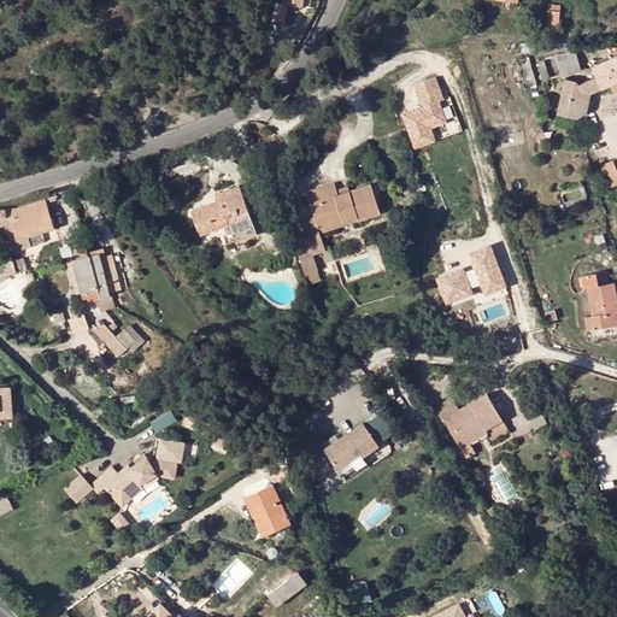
[(285,0),(285,5),(274,5),(272,24),(283,25),(286,6),(304,9),(304,0),(285,0)]
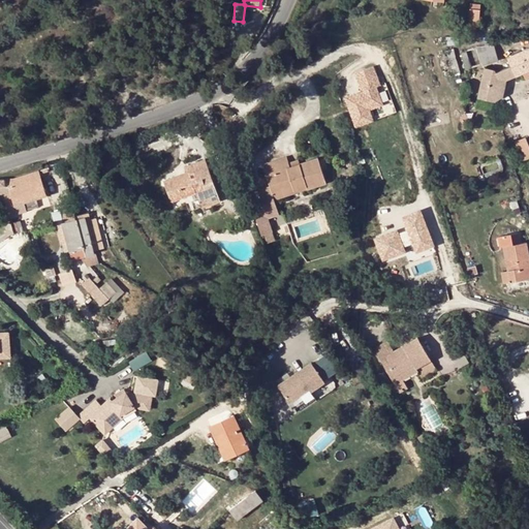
[(471,5),(470,20),(479,21),(480,5),(471,5)]
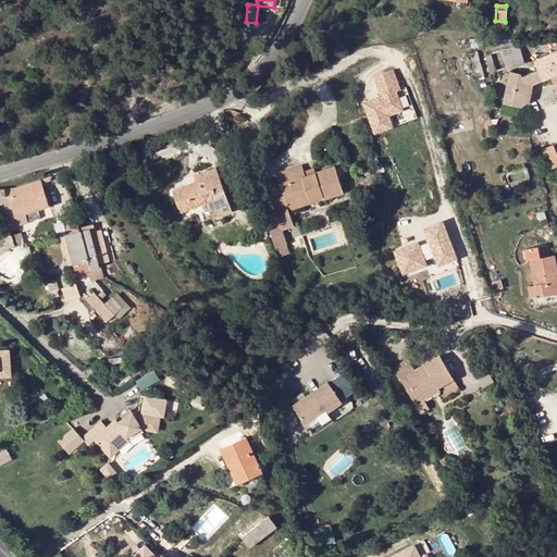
[(520,48),(502,51),(508,69),(524,64),(520,48)]
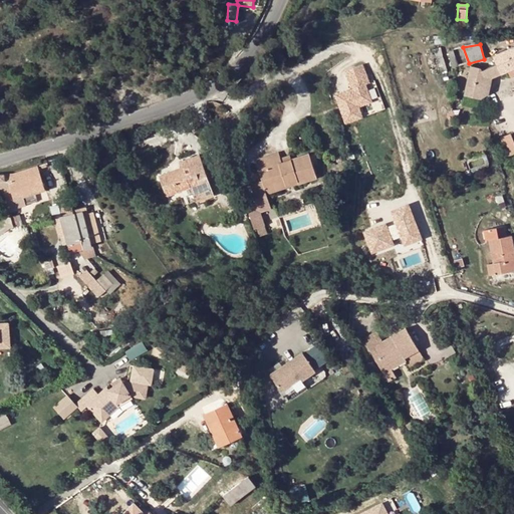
[(502,74),(502,75),(509,72),(513,69),(513,48),(494,56),(498,67),(502,74)]
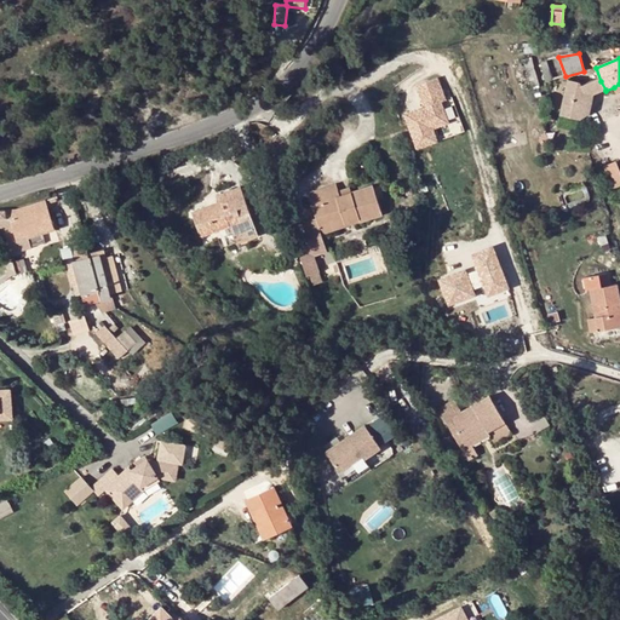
[(547,82),(552,80),(547,62),(541,64),(547,82)]
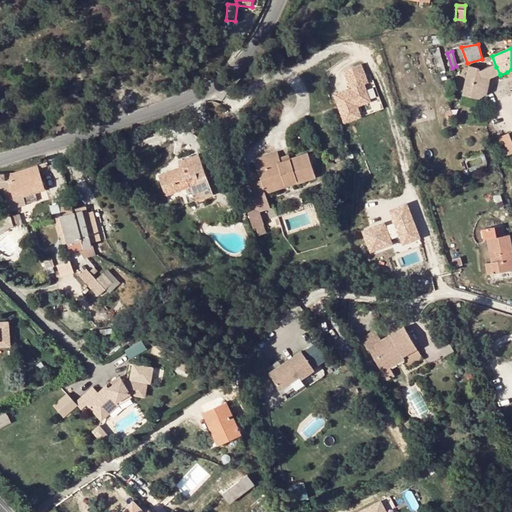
[(442,60),(436,61),(439,72),(445,70),(442,60)]
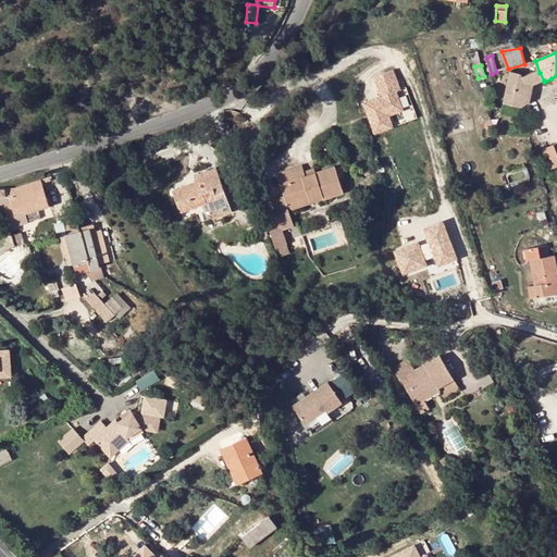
[(533,85),(544,81),(540,73),(539,73),(539,71),(530,75),(533,85)]
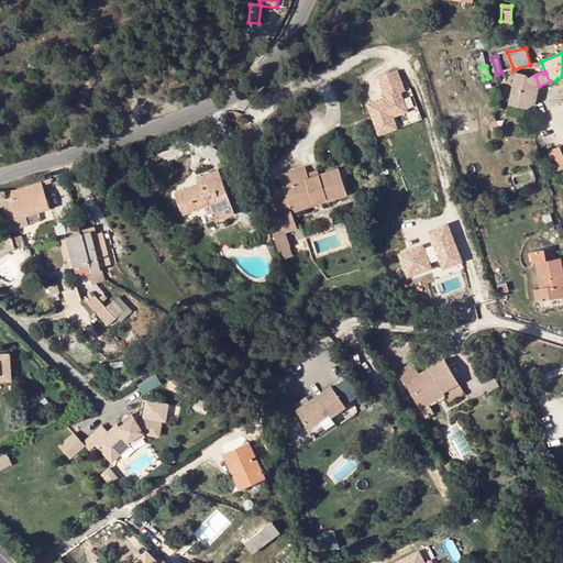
[(370,106),(379,138),(397,131),(394,120),(409,114),(401,95),(406,94),(399,74),(379,80),(386,100),(370,106)]
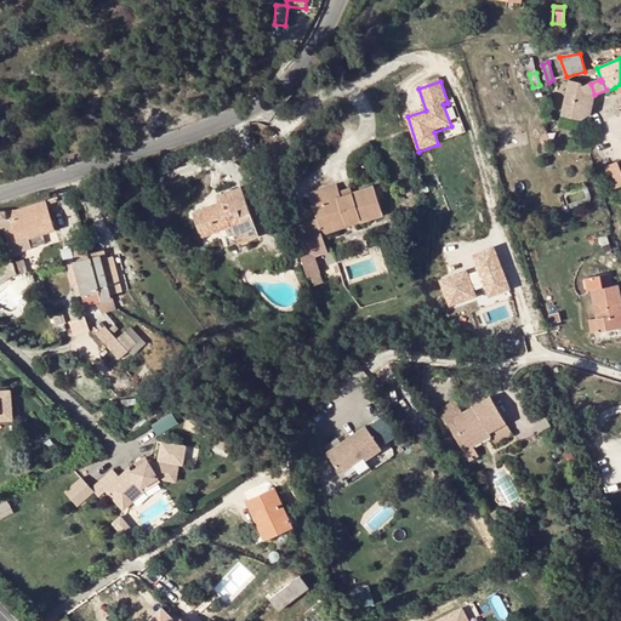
[(581,83),(569,81),(569,86),(567,119),(580,120),(587,121),(594,114),(594,95),(591,84),(584,86),(581,83)]
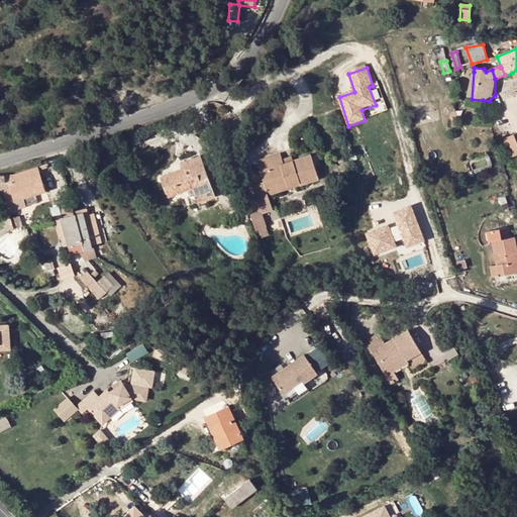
[(516,144),(514,137),(504,141),(511,161),(516,158),(516,144)]
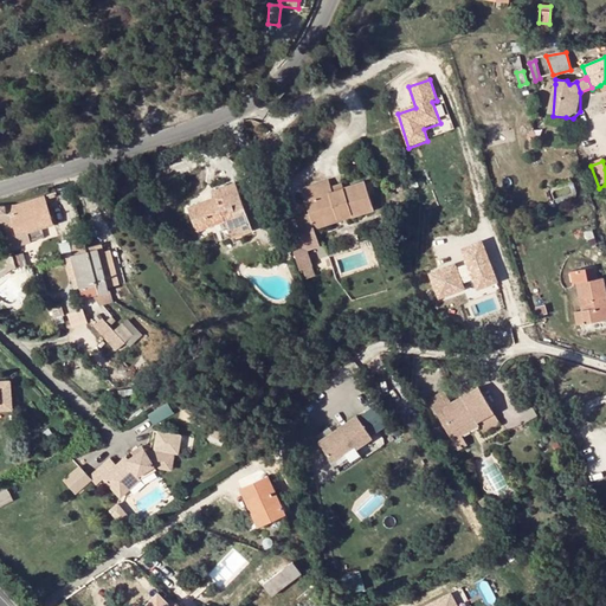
[(305,201),(310,214),(296,219),(303,240),(290,244),(300,271),(311,268),(307,251),(320,246),(311,220),(335,213),(337,219),(352,214),(353,218),(374,211),(365,182),(349,187),(345,189),(333,193),(305,201)]
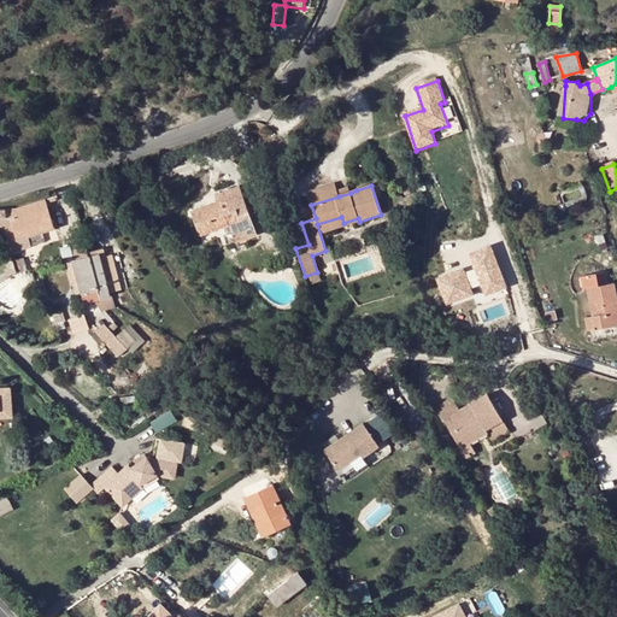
[(307,194),(311,205),(339,197),(338,192),(335,186),(307,194)]
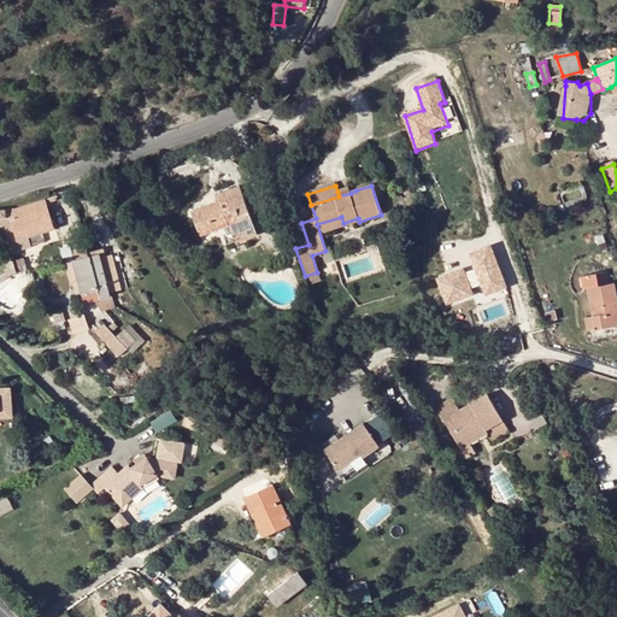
[(213,205),(192,213),(201,238),(217,231),(213,222),(225,217),(229,227),(236,244),(258,235),(241,188),(216,197),(218,204),(219,206),(215,207),(213,205)]
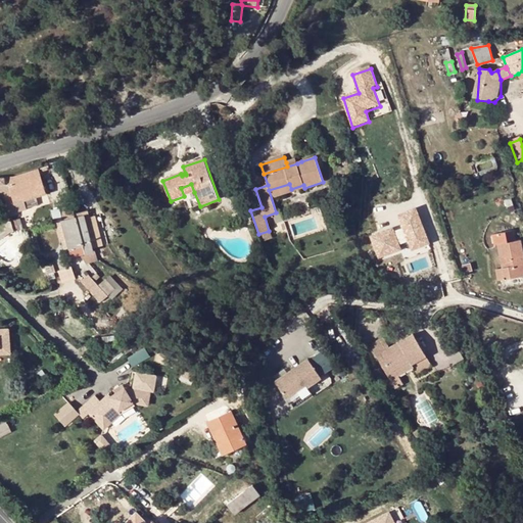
[(224,181),(235,176),(232,168),(221,172),(224,181)]
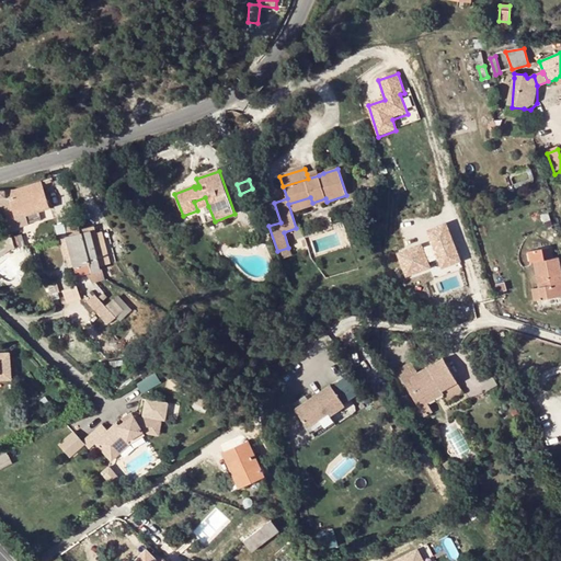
[(26,216),(49,208),(43,185),(42,182),(12,192),(0,192),(0,206),(2,206),(7,221),(26,216)]
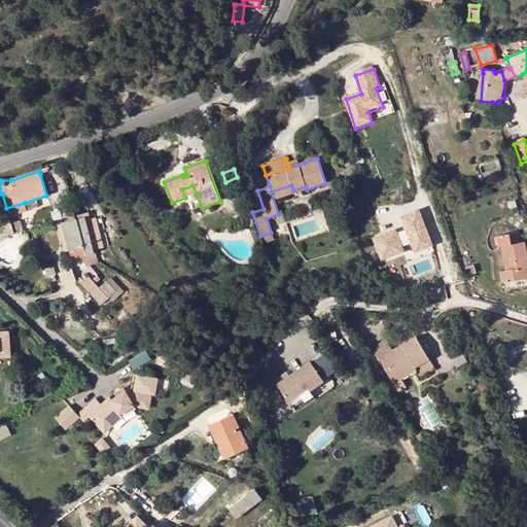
[(237,177),(225,182),(231,196),(242,191),(237,177)]
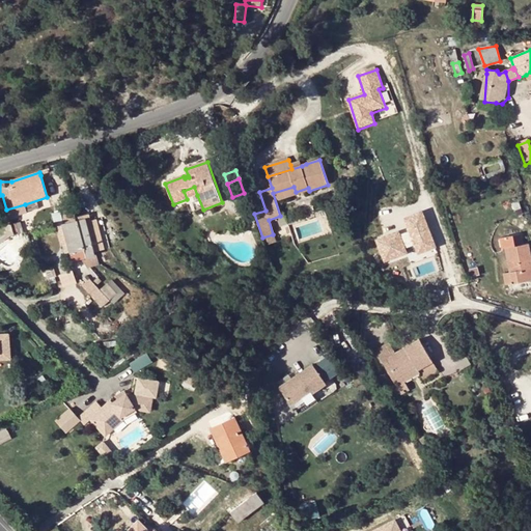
[(187,199),(197,195),(194,187),(184,191),(187,199)]
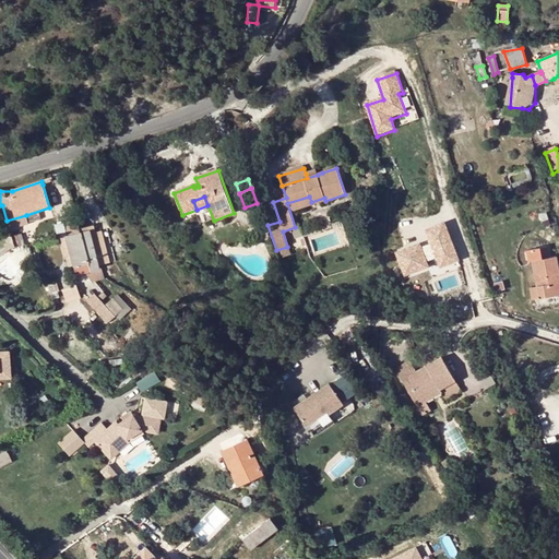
[(287,203),(290,212),(325,201),(324,198),(311,202),(309,197),(287,203)]
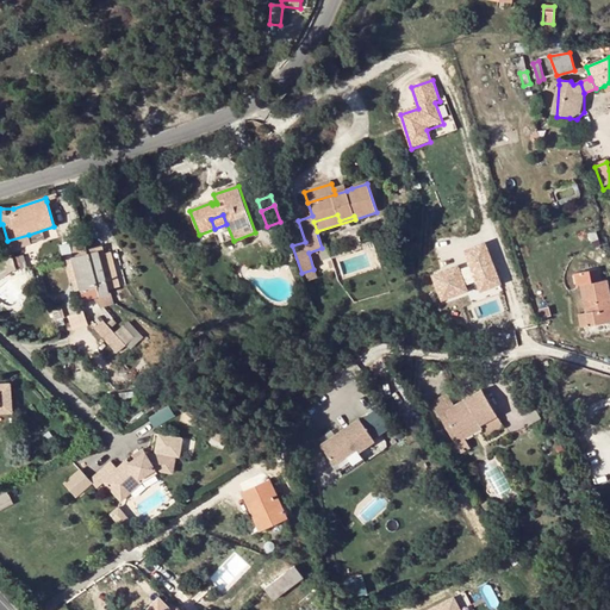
[(29,235),(7,241),(11,251),(31,244),(29,235)]
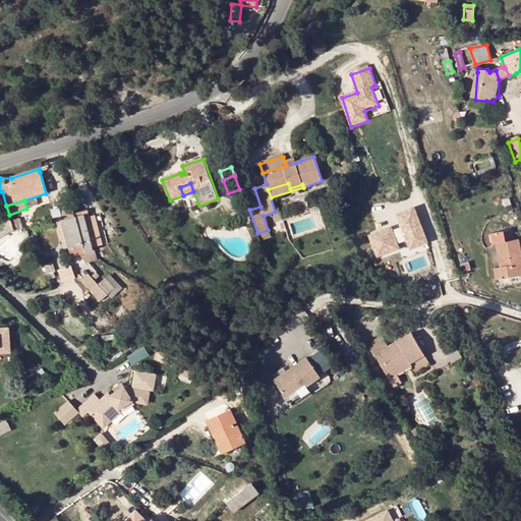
[(418,206),(399,212),(403,226),(408,241),(411,251),(430,245),(418,206)]
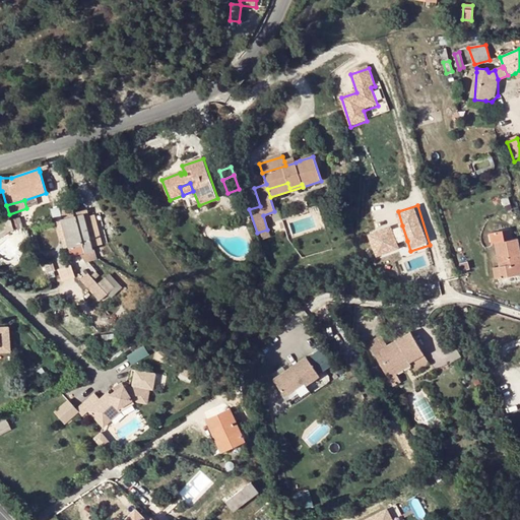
[(76,218),(75,214),(73,207),(59,211),(62,221),(76,218)]
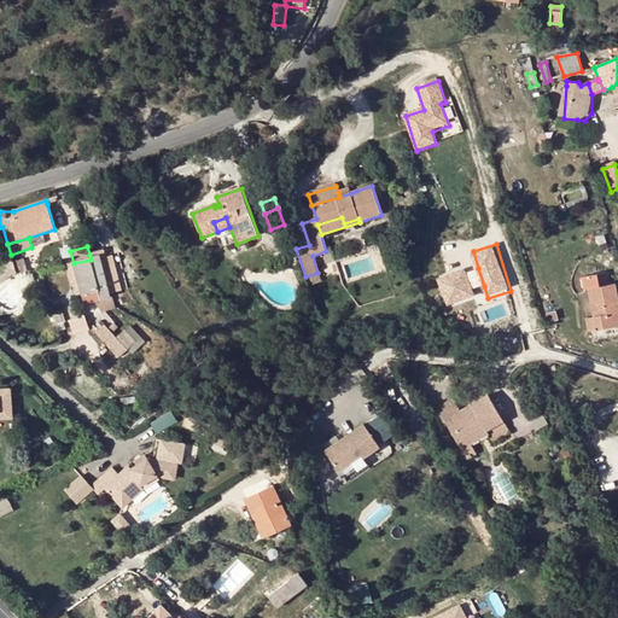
[(104,251),(89,255),(91,260),(99,291),(92,293),(94,303),(110,298),(109,296),(121,292),(112,257),(105,258),(104,251)]
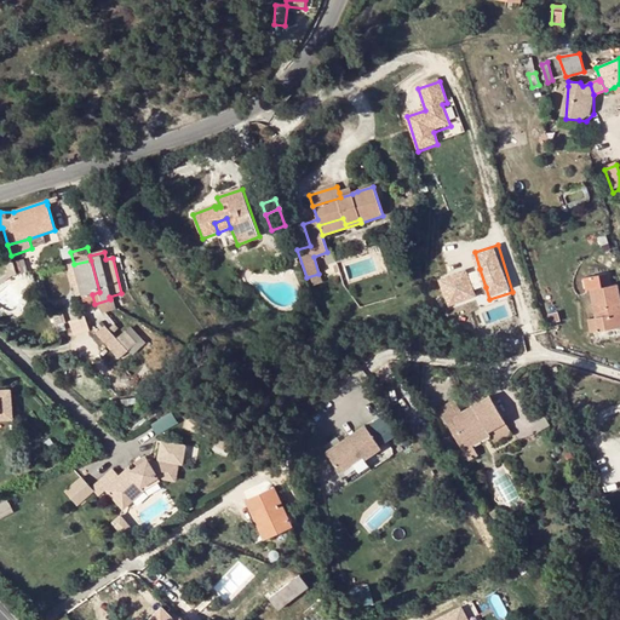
[(321,256),(323,265),(336,262),(333,252),(321,256)]
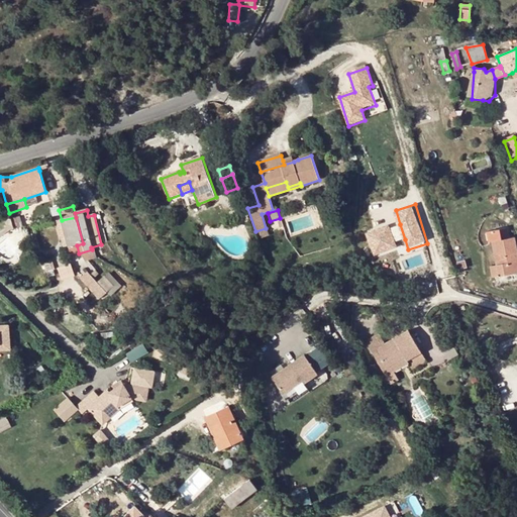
[(76,217),(62,220),(71,255),(79,253),(77,245),(83,243),(76,217)]
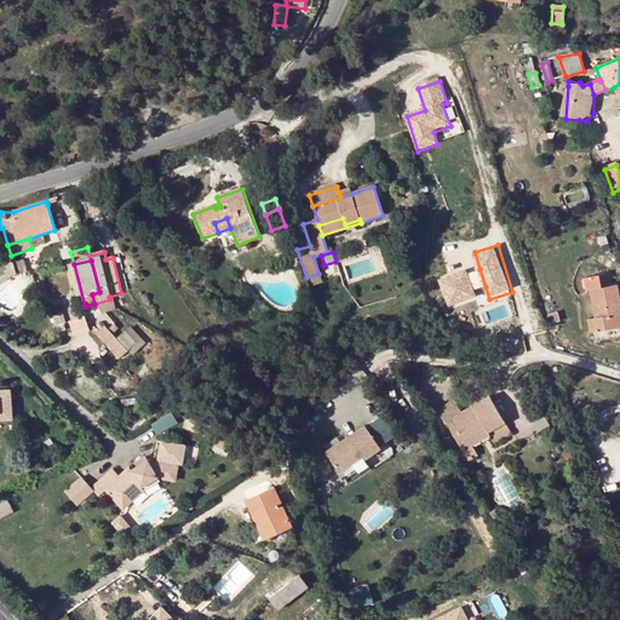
[(468,274),(474,291),(486,287),(480,269),(468,274)]
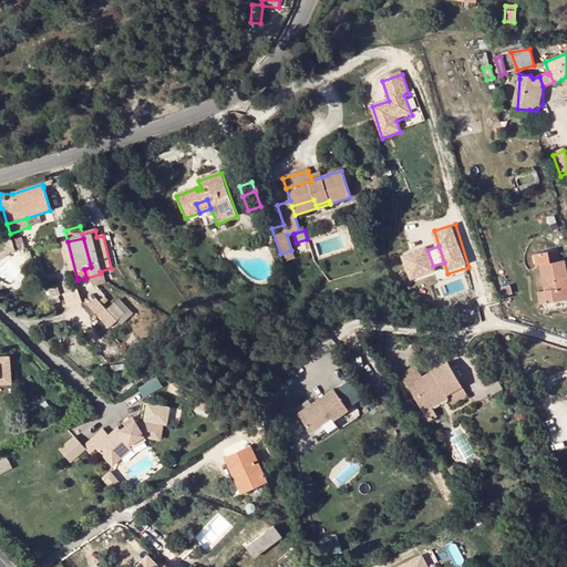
[(433,266),(428,250),(426,247),(398,256),(405,281),(434,271),(433,266)]
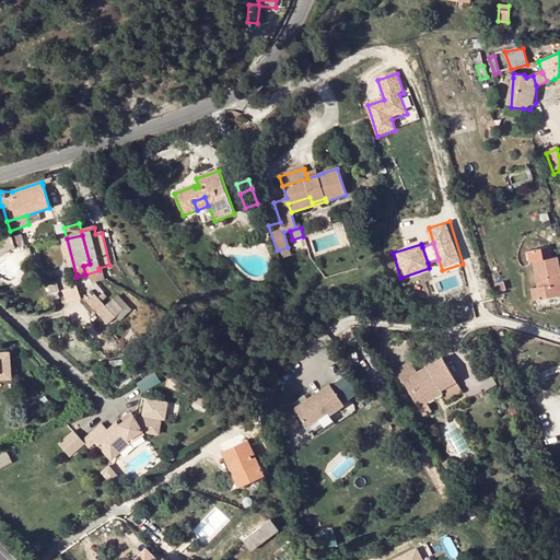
[(541,300),(559,295),(559,266),(558,258),(534,263),(539,289),(541,300)]
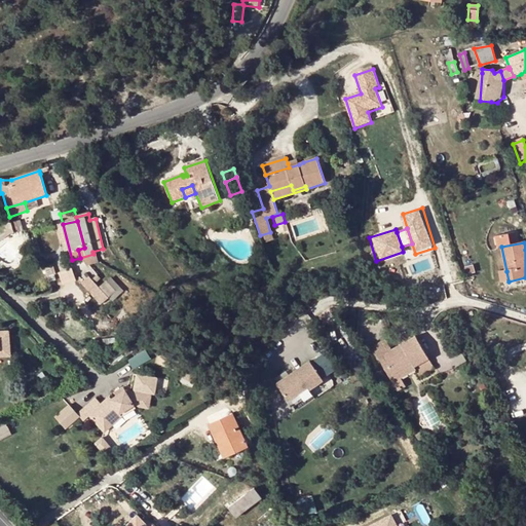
[(71,274),(84,288),(89,284),(70,261),(69,263),(71,274)]
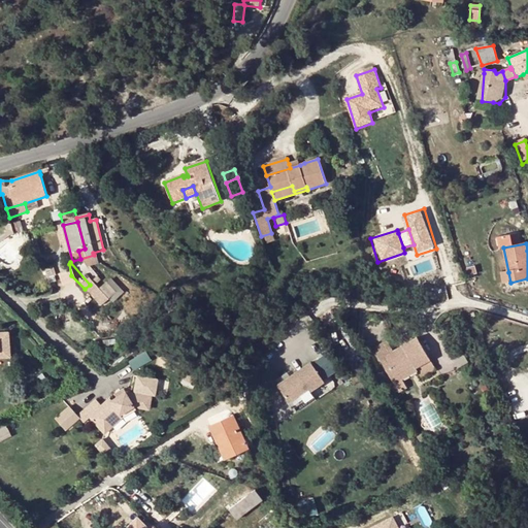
[(501,273),(503,284),(510,283),(508,272),(501,273)]
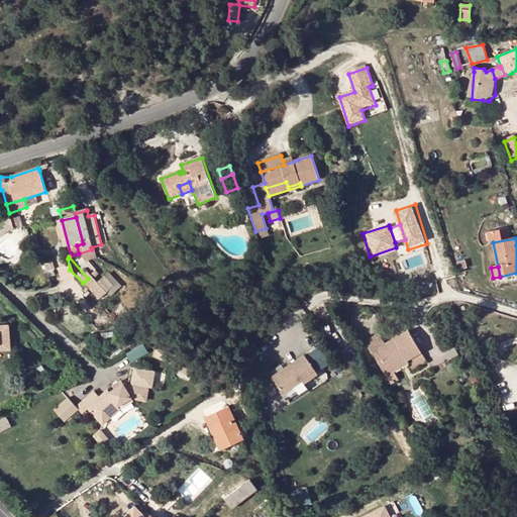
[(88,279),(83,283),(98,300),(105,293),(96,284),(90,277),(88,279)]
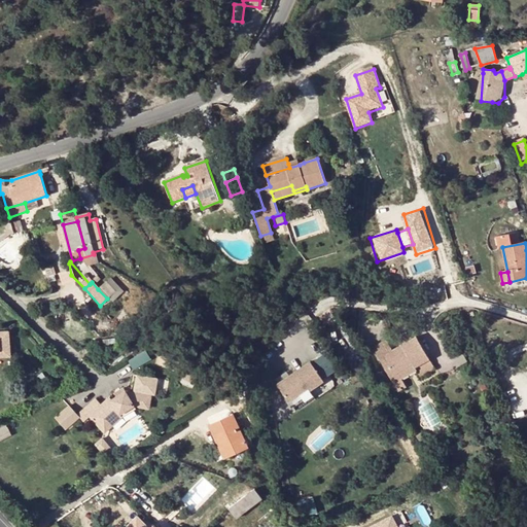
[(107,299),(114,292),(105,282),(98,289),(107,299)]
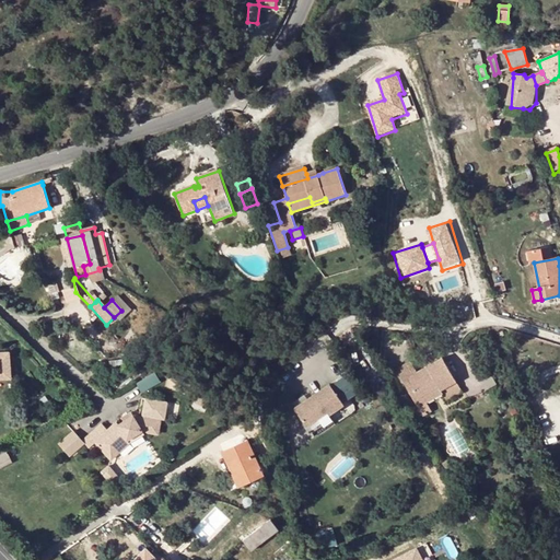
[(137,346),(143,352),(155,341),(149,335),(138,345),(137,346)]
